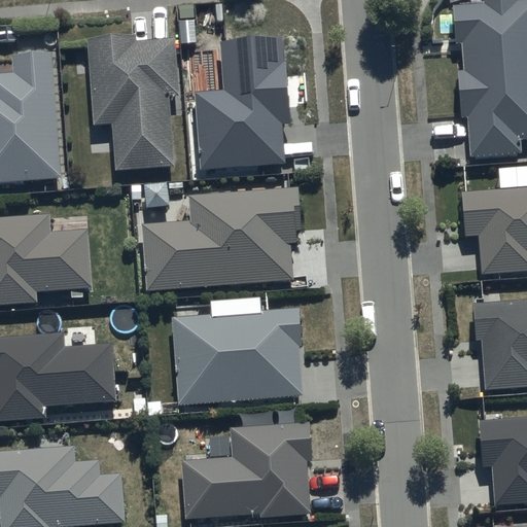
[(526,0),(515,0),(453,4),(455,43),(462,43),(463,70),(457,70),(460,118),(468,117),(470,155),(518,152),(518,139),(526,138),(526,0)]
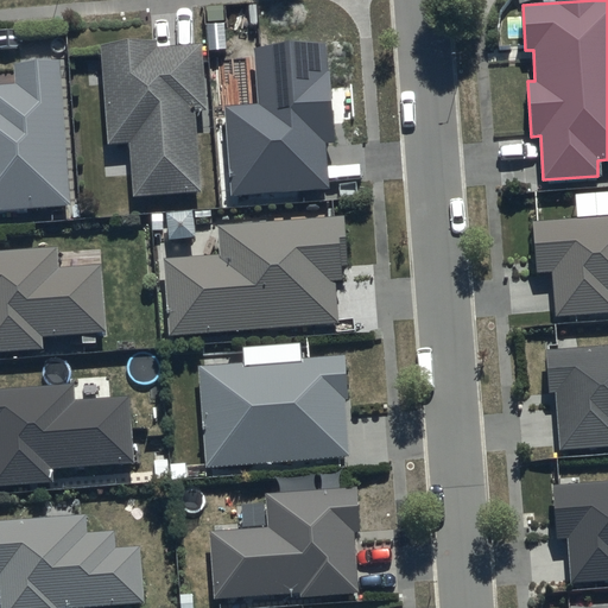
[(157,40),(100,45),(107,144),(128,143),(133,197),(201,192),(195,111),(207,109),(202,44),(157,48),(157,40)]
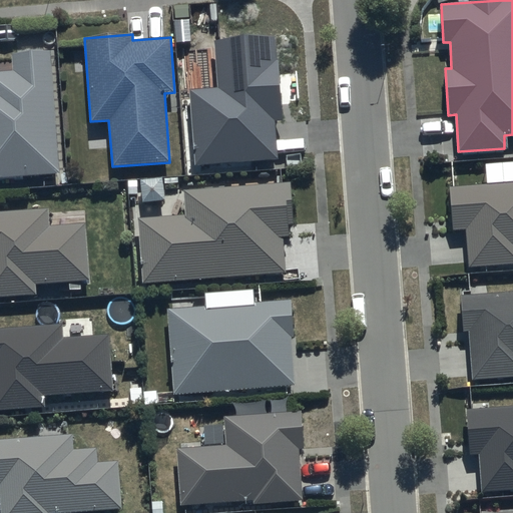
[(276,36),(213,41),(216,88),(188,90),(193,165),(278,159),(275,120),(282,120),(276,36)]
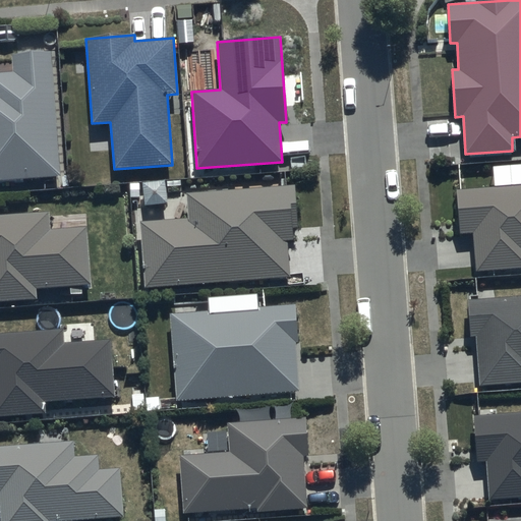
[(51,50),(11,53),(12,72),(0,72),(0,180),(60,176),(51,50)]
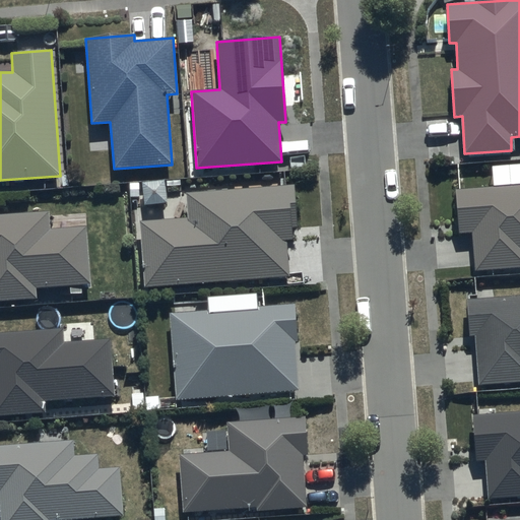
[(294,184),(185,192),(187,218),(140,222),(145,285),(287,275),(284,241),(293,240),(291,229),(297,229),(294,184)]
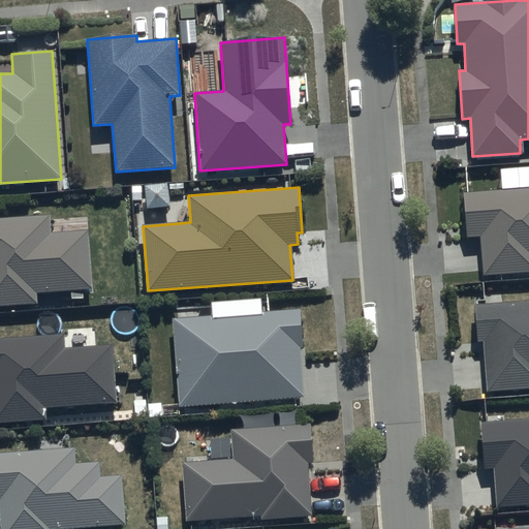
[(528,188),(462,193),(465,238),(479,236),(483,276),(528,273),(528,188)]
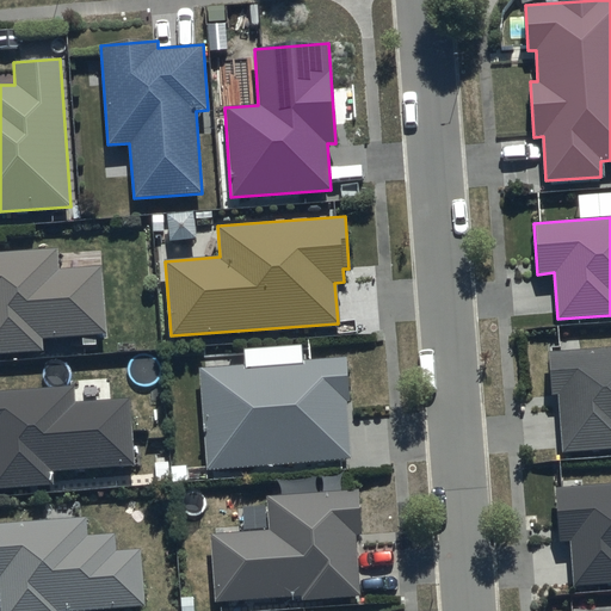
[(57,248),(0,252),(0,355),(44,352),(43,337),(105,333),(100,266),(59,269),(57,248)]
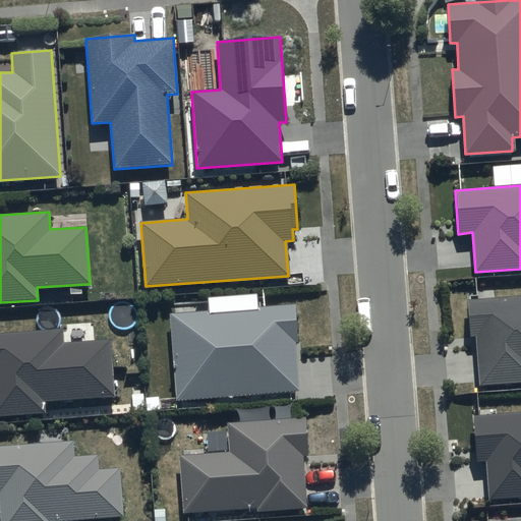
[(520,296),(468,300),(470,337),(478,337),(481,386),(520,383),(520,296)]
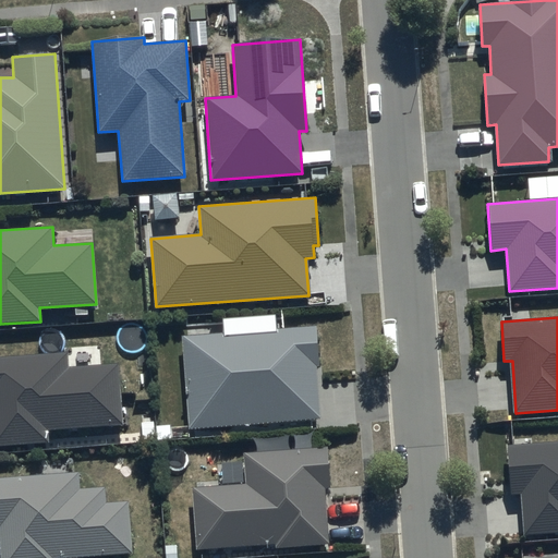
[(316,327),(183,337),(191,428),(319,419),(315,367),(319,367),(316,327)]
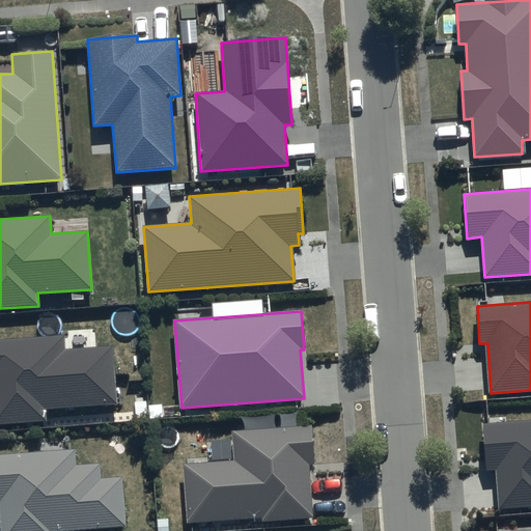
[(63,335),(0,339),(0,424),(47,421),(47,410),(117,406),(113,346),(64,351),(63,335)]
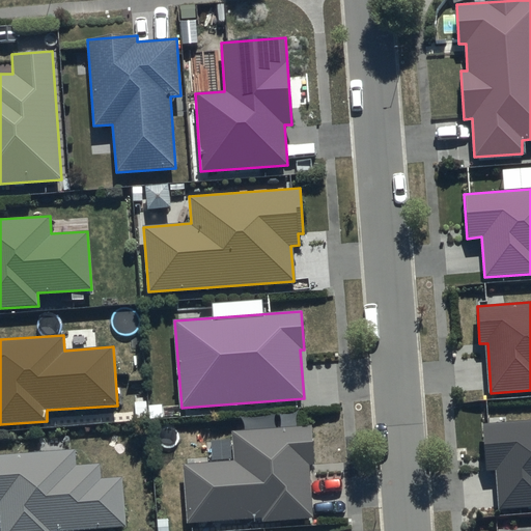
[(530,422),(483,426),(486,471),(497,470),(499,510),(530,508),(530,422)]
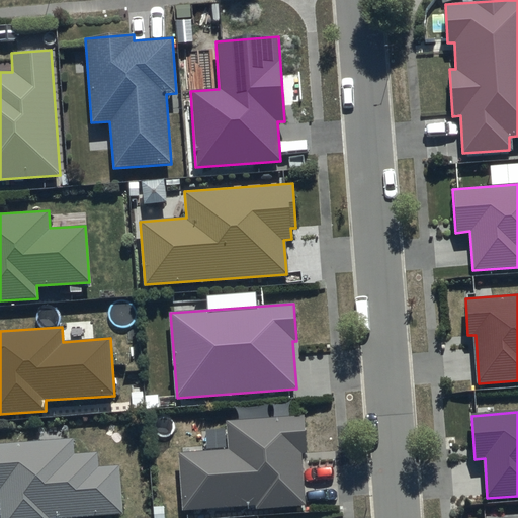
[(227,448),(177,451),(181,511),(257,506),(257,510),(306,507),(303,455),(308,454),(305,415),(225,420),(227,448)]
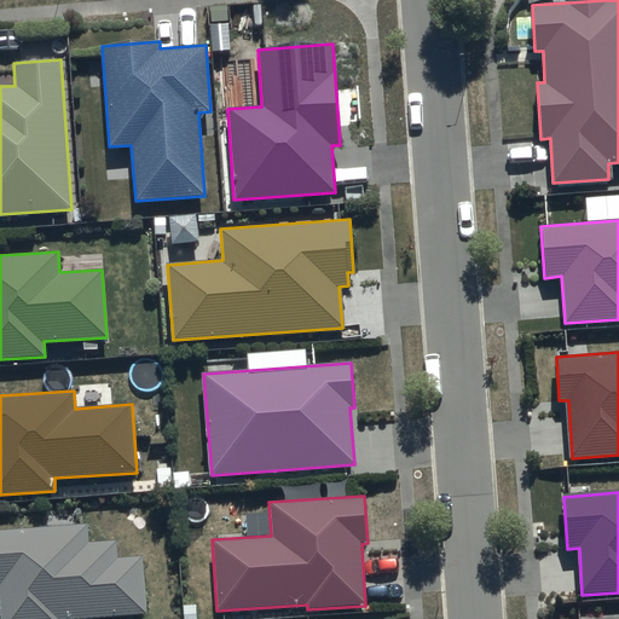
[(86,526),(0,531),(0,618),(103,618),(149,617),(145,555),(117,556),(117,541),(87,543),(86,526)]
